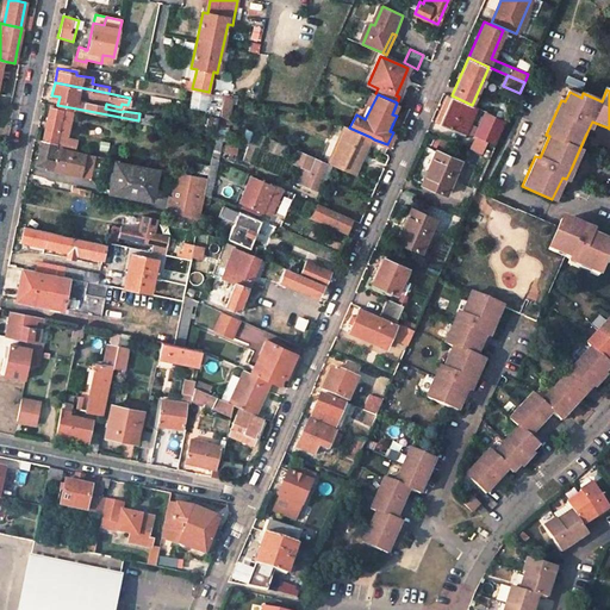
[(472,105),(452,95),(446,109),(440,123),(464,134),(475,107),(472,105)]
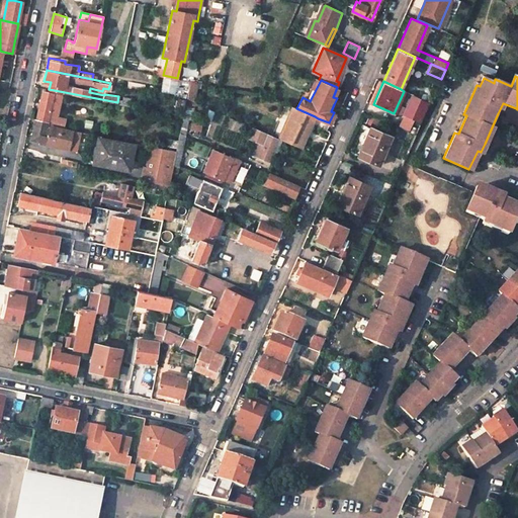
[(194,98),(196,84),(189,83),(187,97),(194,98)]
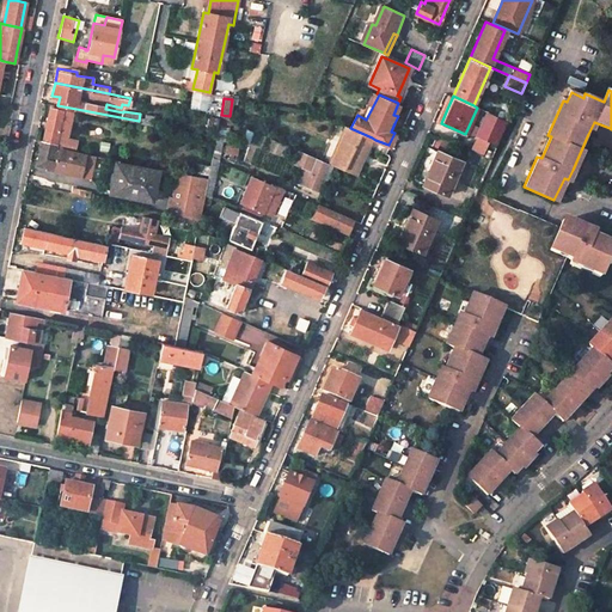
[(63,110),(50,106),(43,141),(65,146),(67,135),(57,134),(61,121),(63,121),(65,115),(62,114),(63,110)]
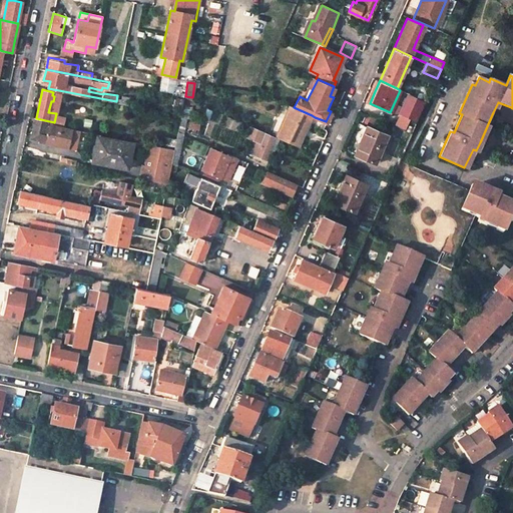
[(422,101),(407,95),(399,113),(415,119),(422,101)]
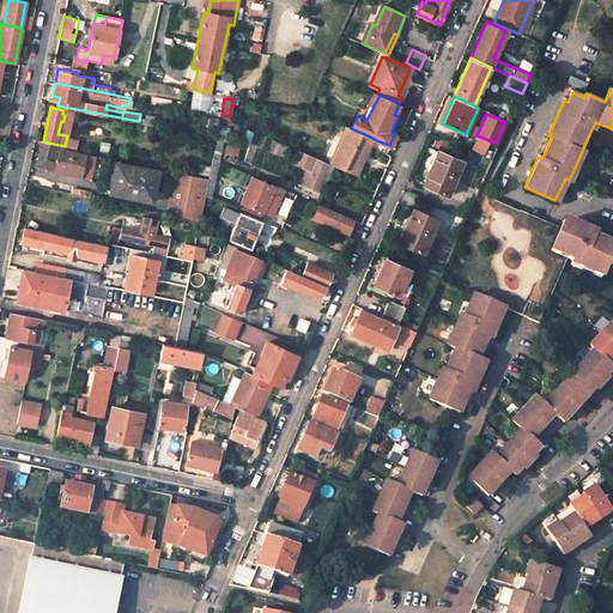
[(347,126),(333,159),(331,164),(333,165),(341,170),(343,170),(344,169),(356,175),(364,157),(372,138),(351,128),(347,126)]
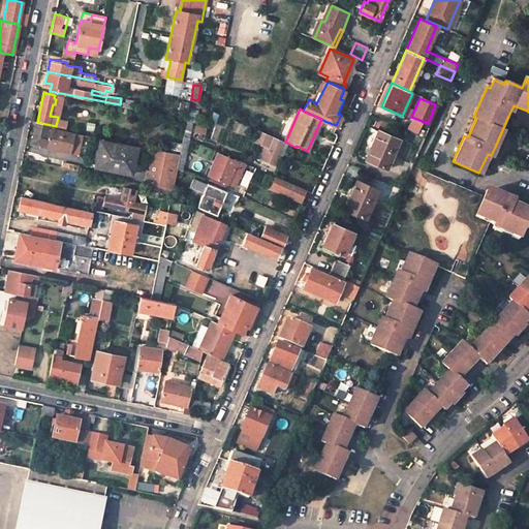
[(336,125),(324,121),(321,127),(334,132),(336,125)]
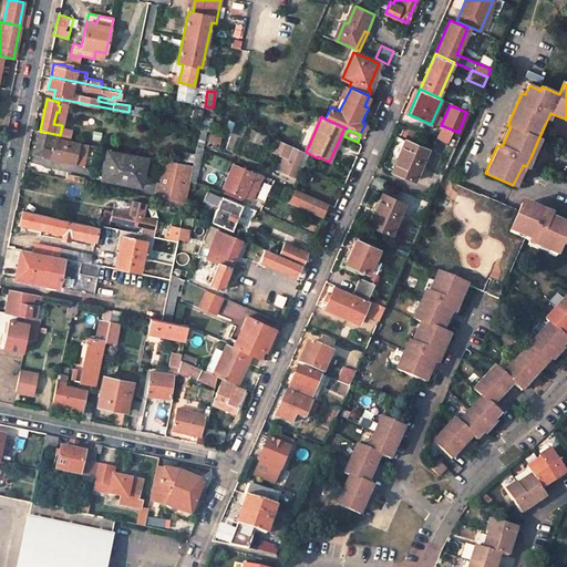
[(60,135),(40,131),(35,151),(52,154),(51,158),(68,162),(71,148),(79,151),(81,140),(60,135)]
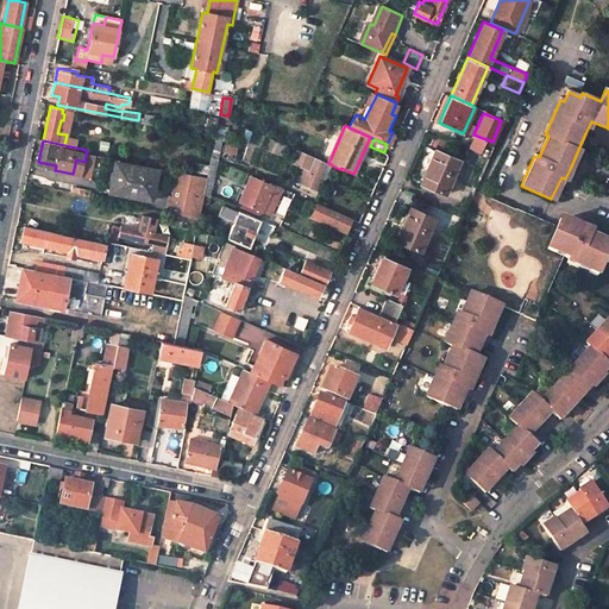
[(326,162),(299,150),(293,162),(301,165),(294,180),(314,188),(326,162)]
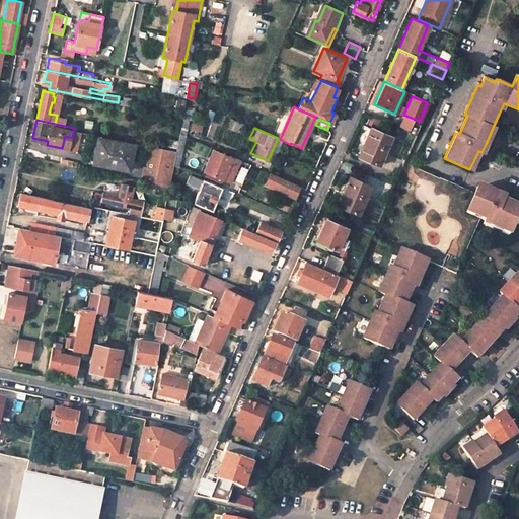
[(390,136),(371,128),(364,142),(358,156),(378,164),(390,136)]
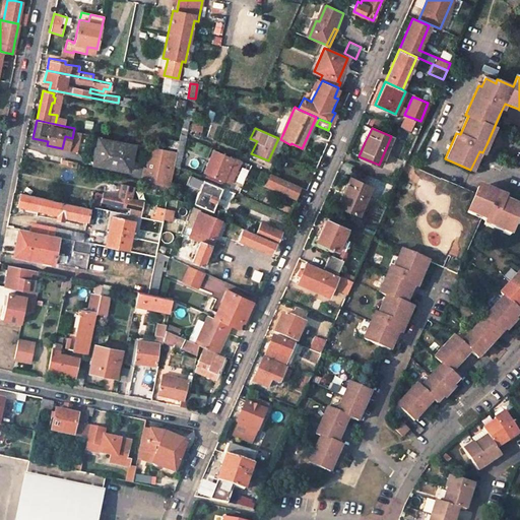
[(69,149),(72,138),(65,136),(62,148),(69,149)]
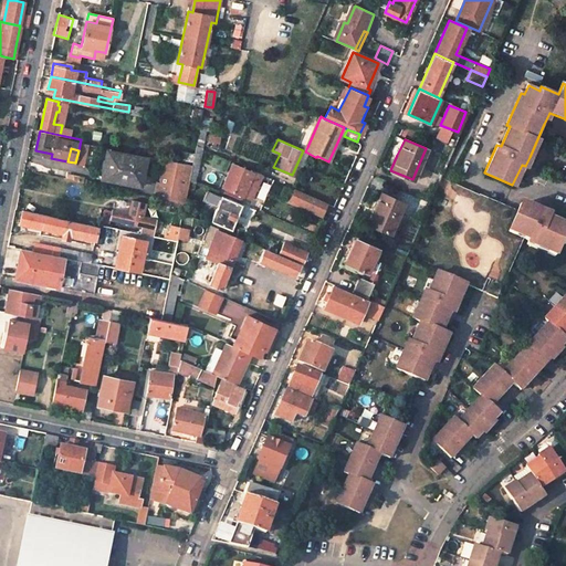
[(147,158),(111,150),(105,175),(129,180),(128,184),(140,186),(147,158)]
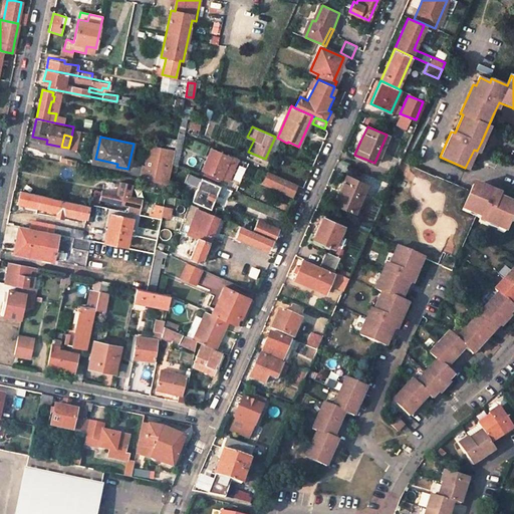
[(277,138),(275,137),(265,159),(270,162),(274,151),(279,139),(277,138)]
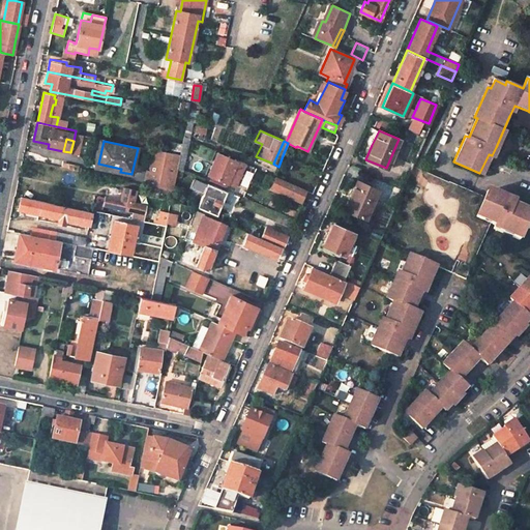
[(144,183),(160,187),(160,192),(170,194),(171,189),(173,189),(180,154),(154,148),(150,170),(147,169),(144,183)]
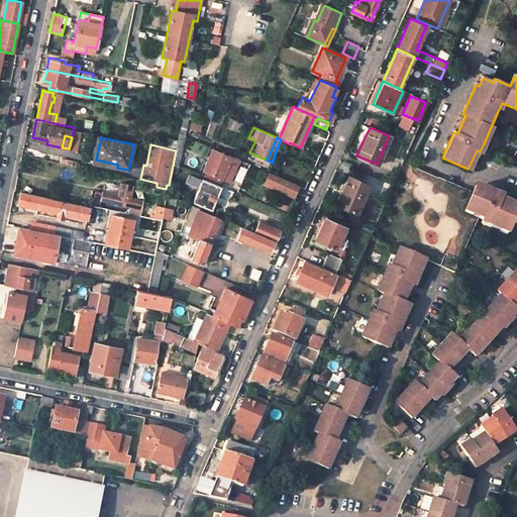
[(231,159),(213,150),(204,172),(222,180),(223,178),(231,159)]
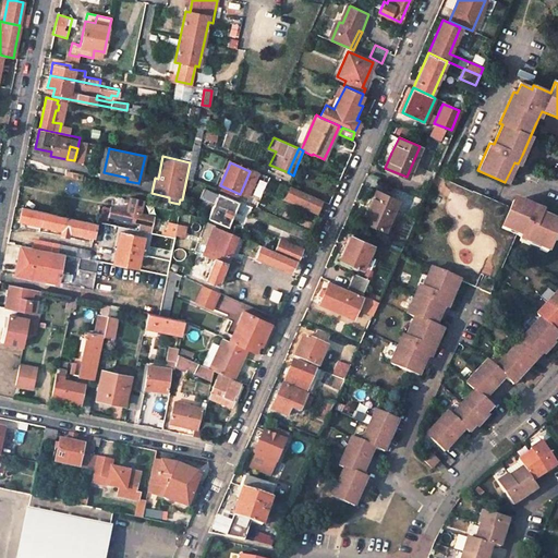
[(251,184),(255,174),(250,171),(241,192),(245,194),(251,184)]
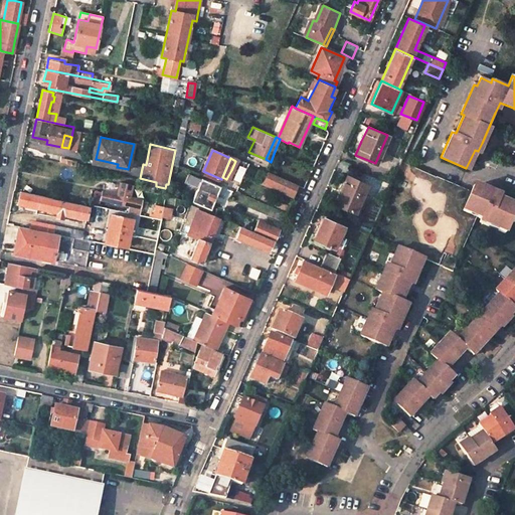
[(471,194),(408,167),(376,240),(397,249),(388,270),(384,268),(373,294),(380,297),(372,315),(369,313),(358,337),(383,349),(387,340),(391,332),(395,333),(406,308),(399,305),(403,295),(407,287),(411,289),(423,262),(437,268),(442,254),(456,261),(472,224),(503,238),(509,225),(514,227),(514,209),(506,206),(497,202),(498,199),(473,188),(471,194)]
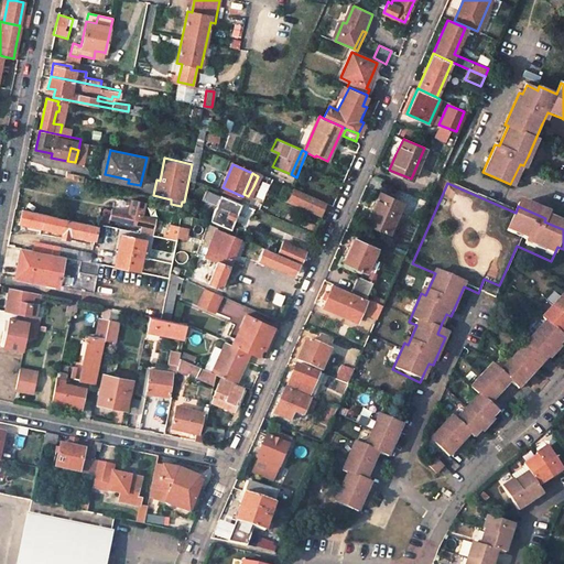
[(325,203),(294,188),(290,196),(293,197),(291,201),(320,214),(325,203)]
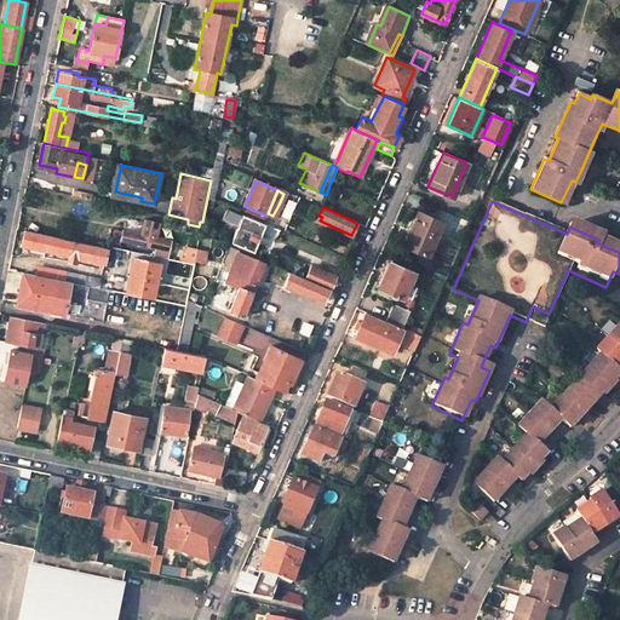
[(441,222),(418,212),(411,229),(403,246),(426,256),(441,222)]
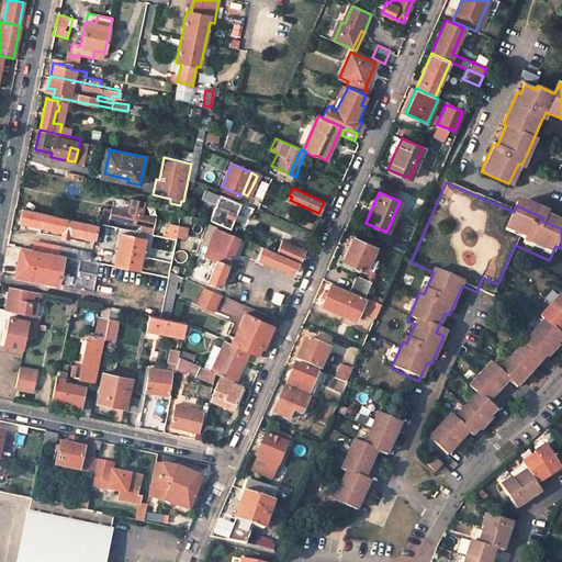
[(240,204),(220,195),(210,220),(229,228),(235,216),(240,204)]
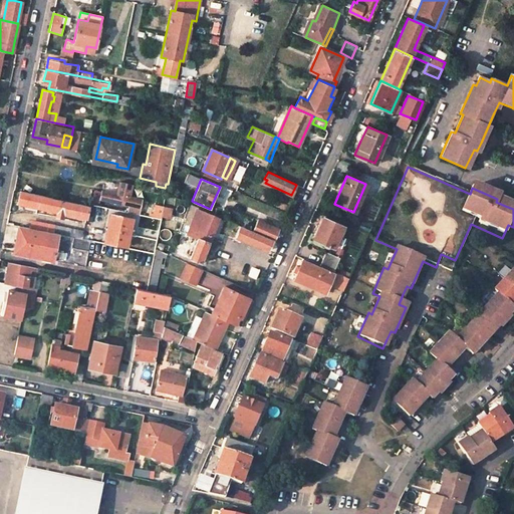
[(122,195),(102,191),(100,199),(129,206),(126,212),(138,214),(141,200),(130,197),(131,193),(123,191),(122,195)]
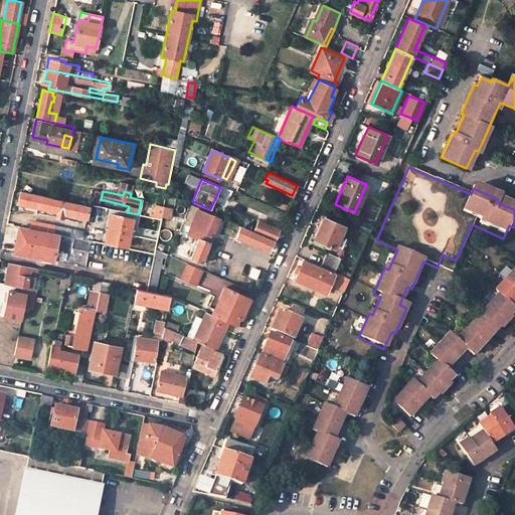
[(59,200),(20,192),(17,203),(56,212),(59,200)]
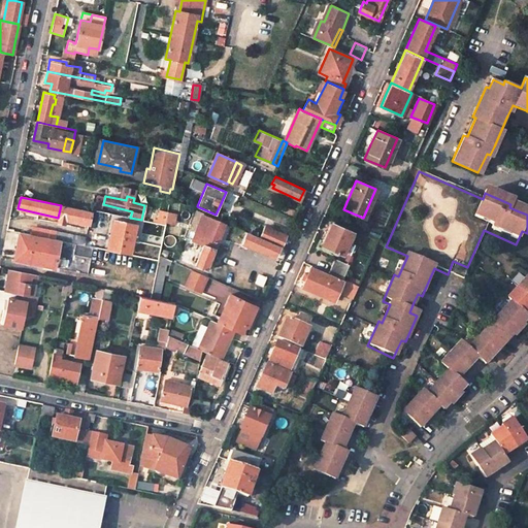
[(91,211),(61,205),(58,218),(58,222),(63,223),(63,219),(88,224),(91,211)]
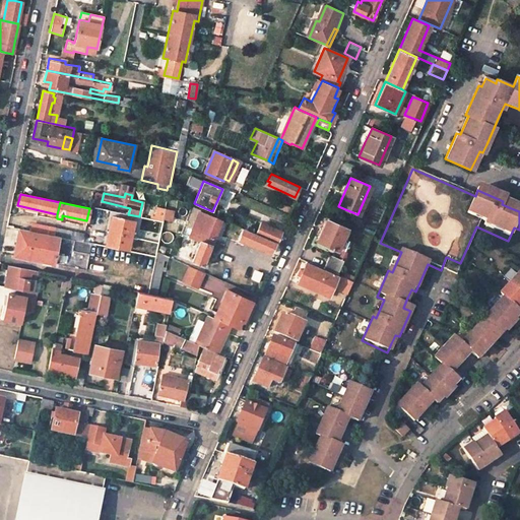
[(165,208),(156,206),(154,216),(163,218),(165,208)]
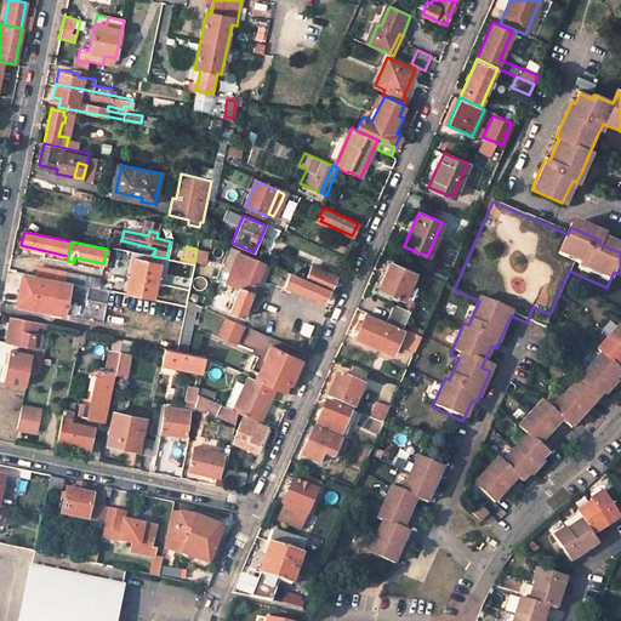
[(197,249),(194,261),(205,263),(206,251),(197,249)]
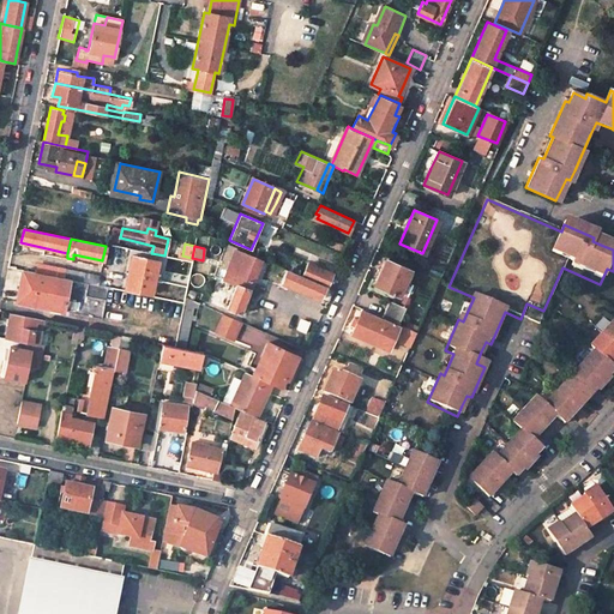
[(239,277),(252,283),(260,260),(235,250),(227,272),(239,277)]
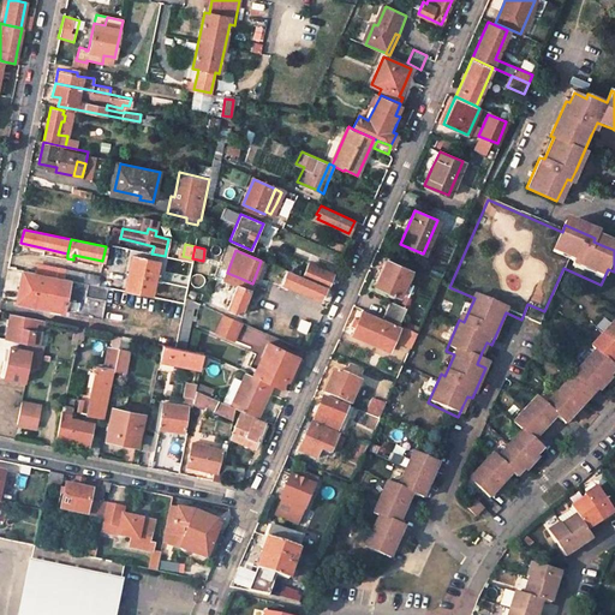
[(157,261),(132,256),(125,290),(151,294),(157,261)]
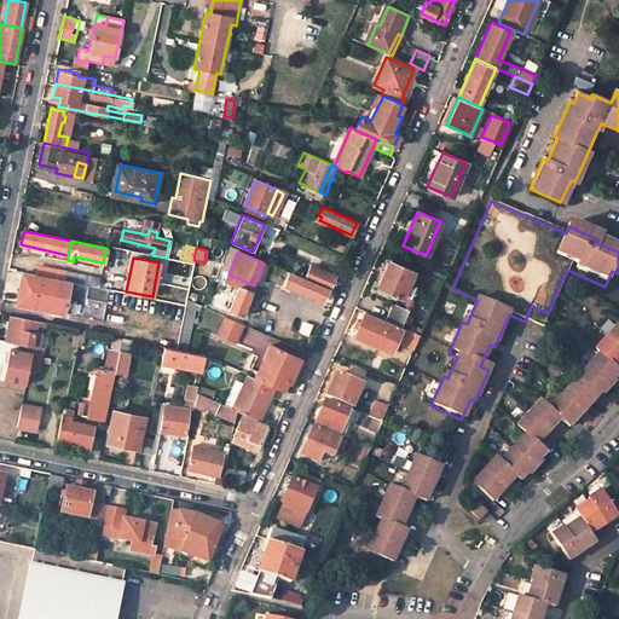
[(412,272),(388,261),(382,275),(376,287),(401,298),(412,272)]
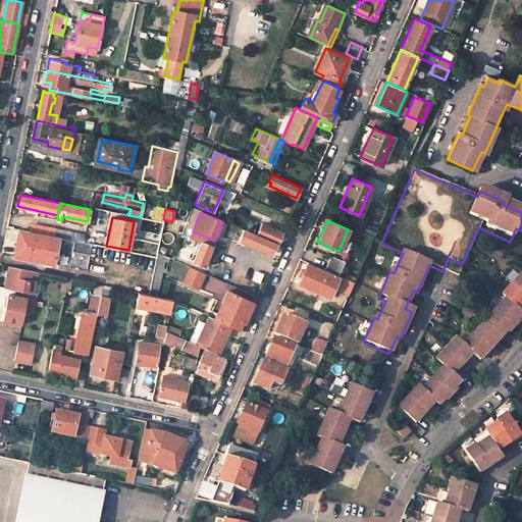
[(281,232),(261,223),(257,232),(250,229),(249,232),(276,244),(281,232)]
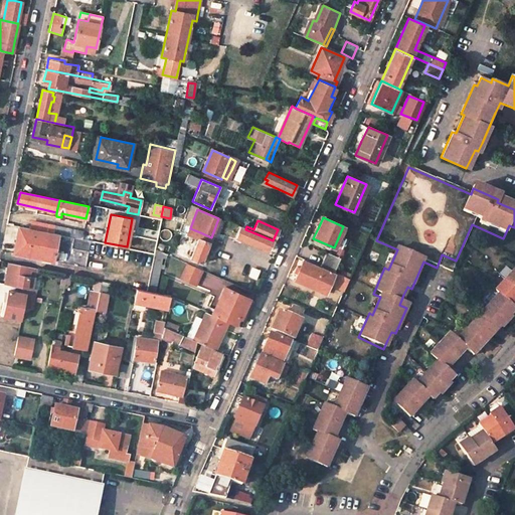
[(54,225),(36,221),(35,229),(52,233),(54,225)]
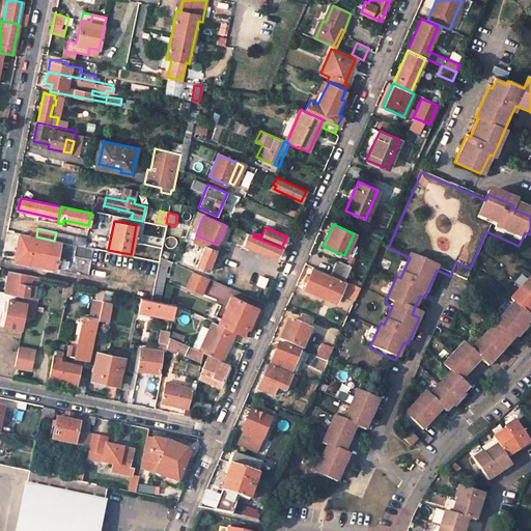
[(85,239),(56,232),(54,241),(68,244),(83,246),(85,239)]
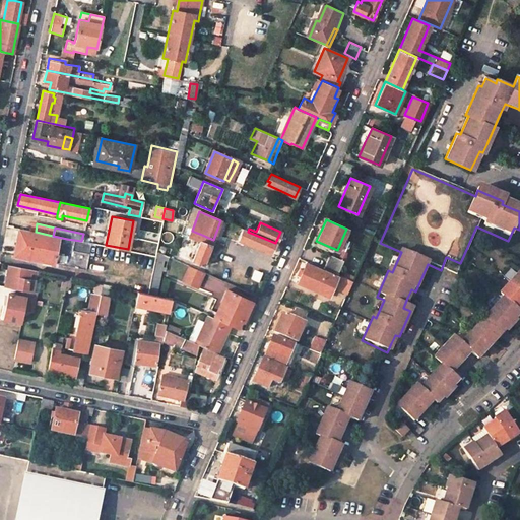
[(36,232),(18,229),(16,242),(13,255),(53,263),(52,266),(75,271),(79,249),(66,246),(67,239),(53,236),(36,232)]
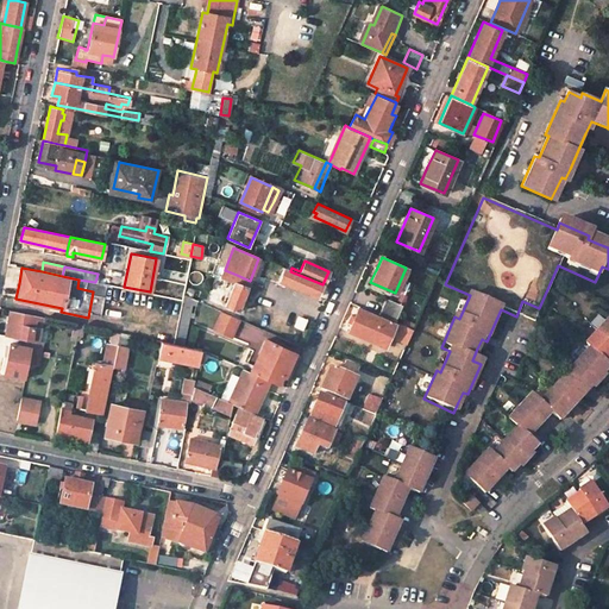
[(290,271),(283,268),(283,270),(278,280),(325,300),(330,288),(322,284),(290,271)]
